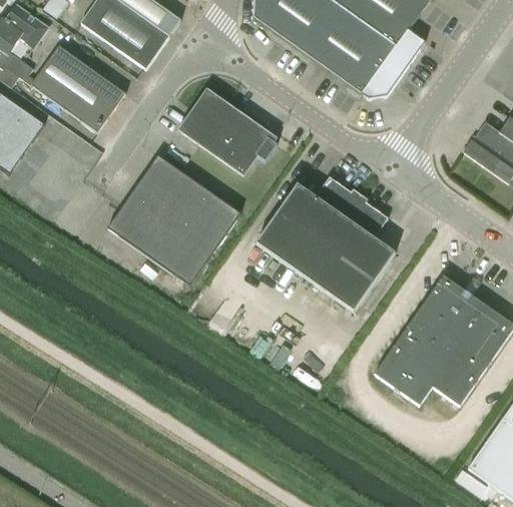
[(94,0),(80,21),(145,67),(180,18),(154,0),(94,0)]
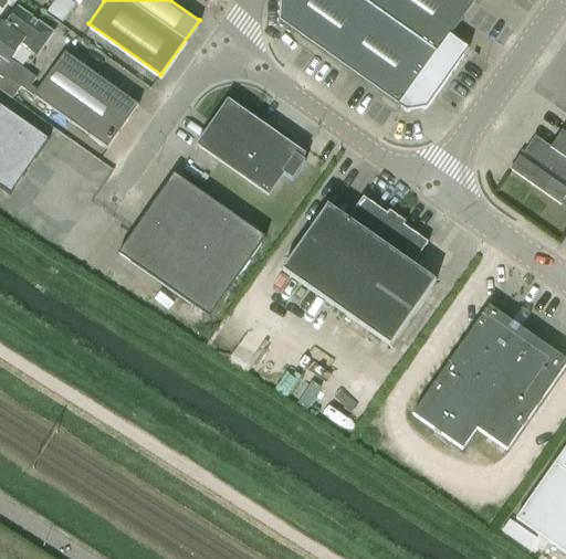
[(281,0),(280,17),(407,107),(427,104),(469,44),(450,31),(472,0),(281,0)]
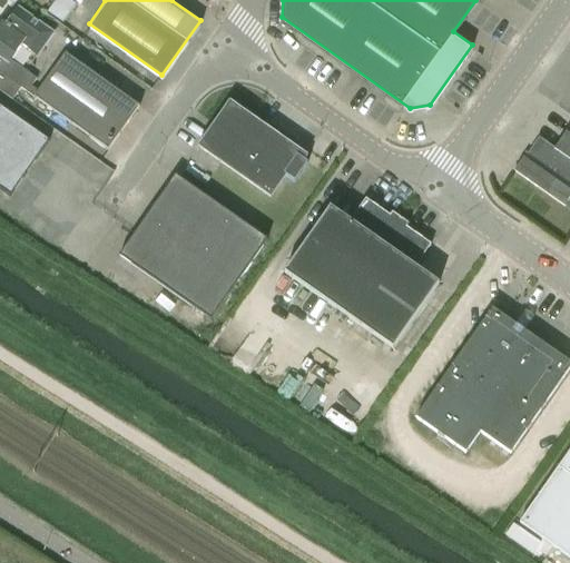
[(0,56),(0,67),(33,91),(38,86),(31,80),(37,72),(11,55),(21,40),(36,50),(48,35),(42,30),(47,23),(17,3),(6,19),(1,17),(0,18),(0,50),(2,52),(0,56)]
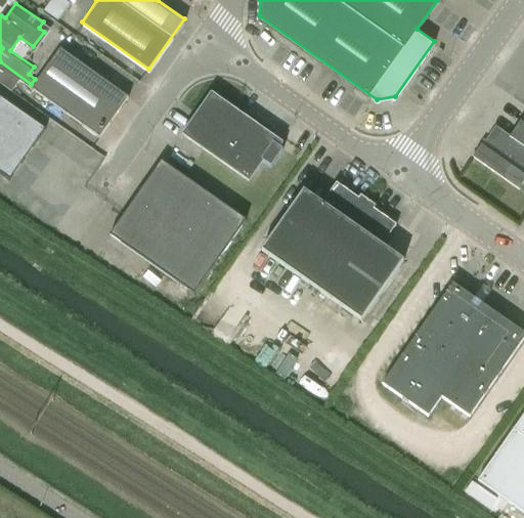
[(31,84),(31,85),(98,134),(128,93),(59,44),(35,79),(31,84)]
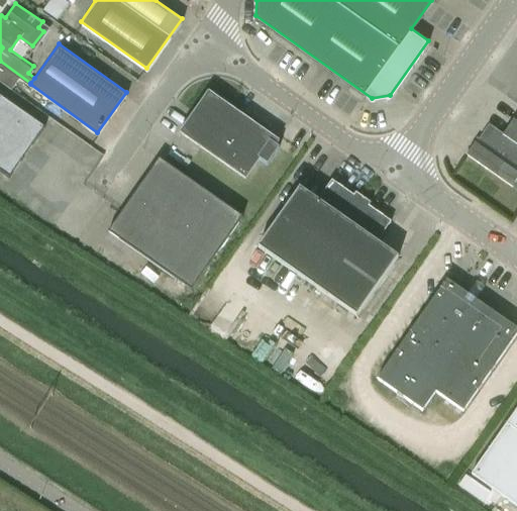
[(267,161),(279,144),(263,133),(265,130),(208,91),(181,129),(244,174),(257,155),(267,161)]
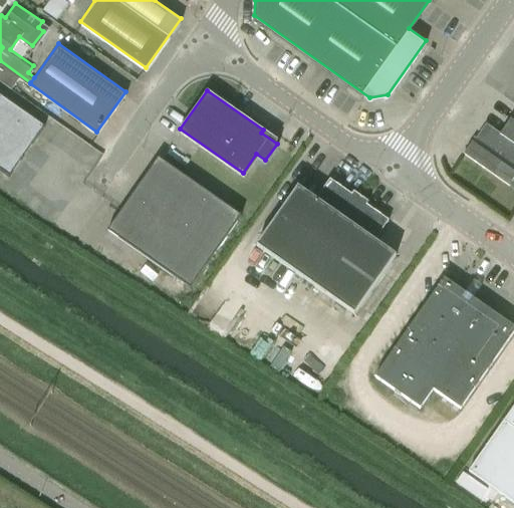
[(0,166),(7,172),(43,122),(0,91),(0,166)]
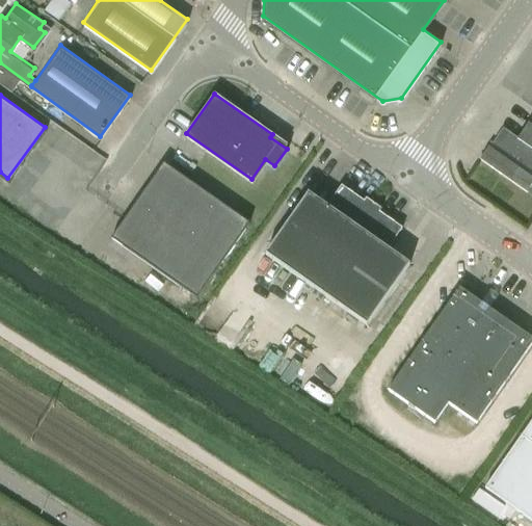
[(480,155),(512,177),(527,187),(531,179),(531,121),(528,119),(517,133),(509,128),(499,143),(491,138),(480,155)]
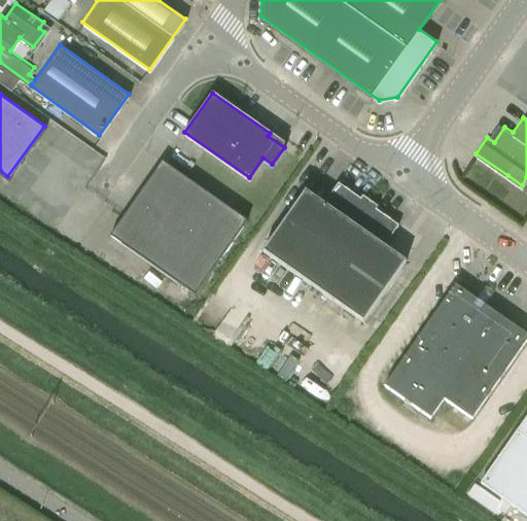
[(246,217),(162,159),(109,233),(194,292),(246,217)]
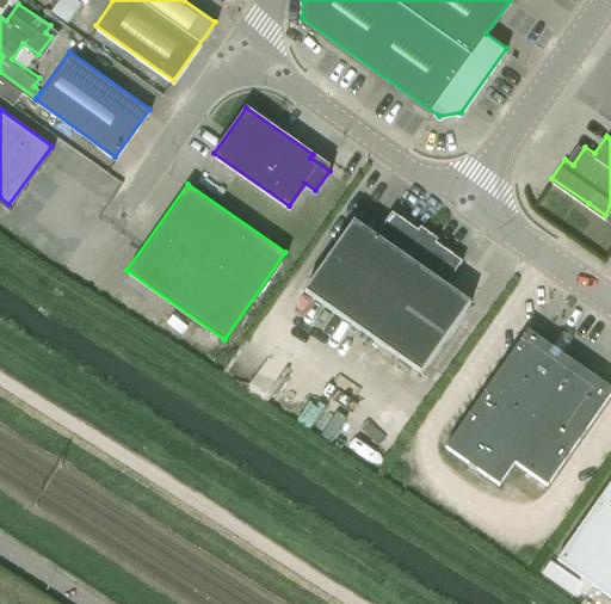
[(364,328),(429,234),(392,209),(375,234),(353,219),(304,288),(364,328)]
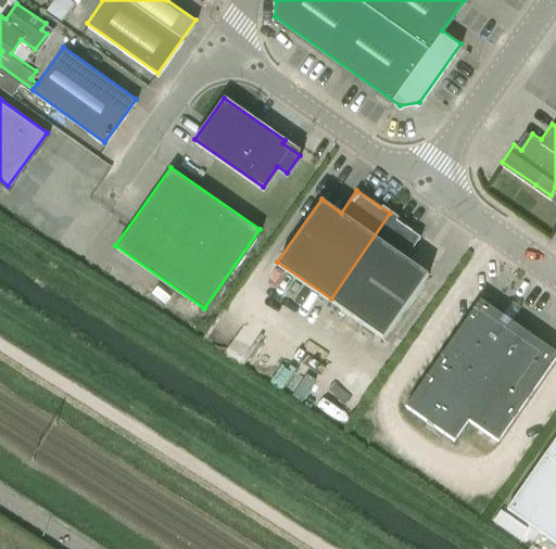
[(421,234),(390,213),(331,298),(384,335),(428,273),(405,258),(421,234)]
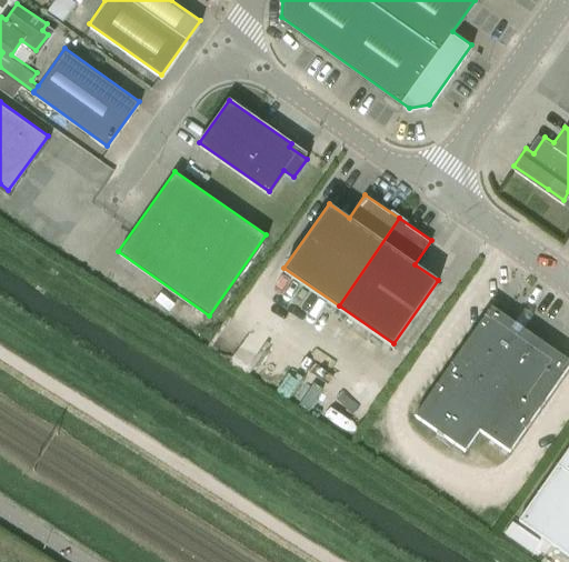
[(510,449),(568,363),(568,358),(491,304),(416,414),(466,449),(480,428),(510,449)]
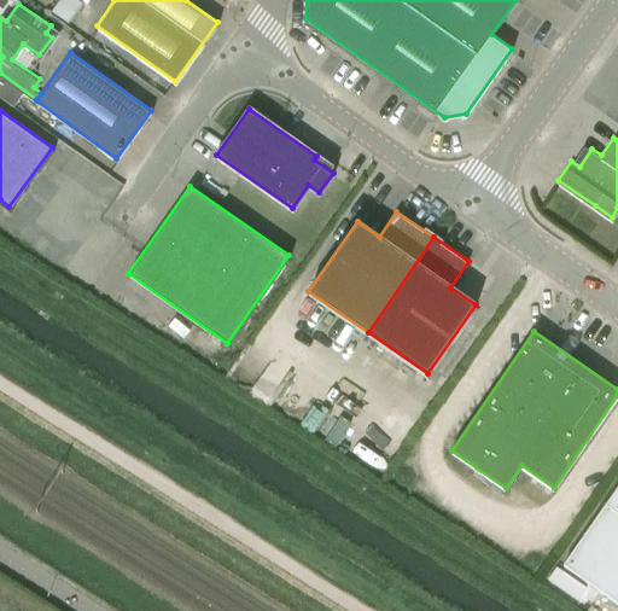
[(617,486),(565,563),(617,599),(617,486)]
